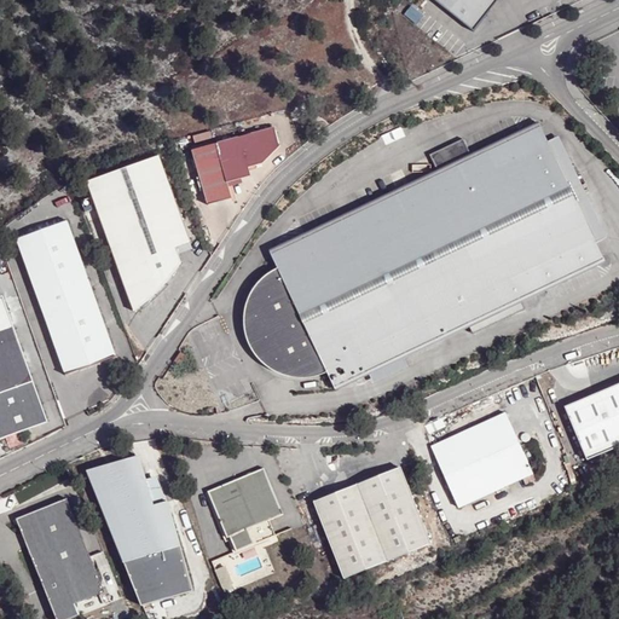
[(431,0),(475,35),(503,0),(431,0)]
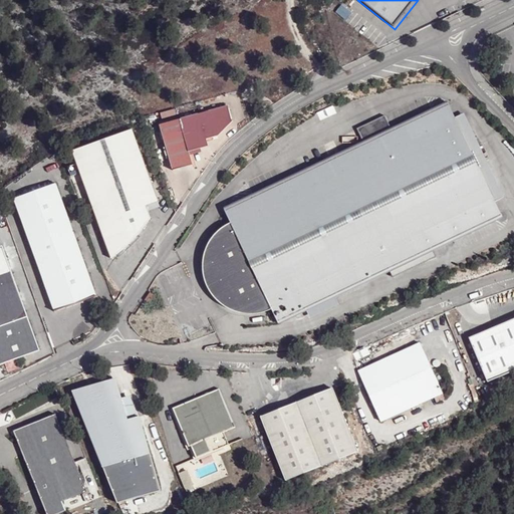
[(162,122),(174,171),(194,166),(190,151),(210,146),(208,139),(220,135),(224,133),(228,126),(234,121),(230,105),(162,122)]
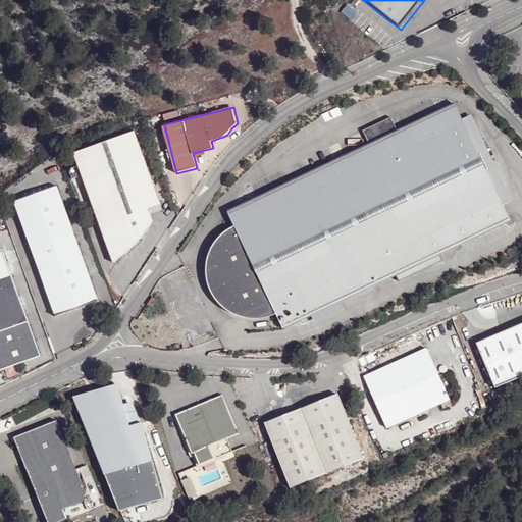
[(455,107),(227,213),(239,236),(238,236),(235,237),(231,239),(227,242),(223,245),(219,250),(216,255),(215,257),(214,261),(213,266),(212,269),(213,275),(213,278),(215,283),(216,288),(217,290),(219,293),(221,296),(223,298),(226,301),(232,305),(238,307),(250,310),(256,309),(264,307),(269,304),(281,328),(311,313),(338,300),(395,274),(423,261),(427,268),(441,262),(437,254),(509,219),(503,206),(461,119),(455,107)]
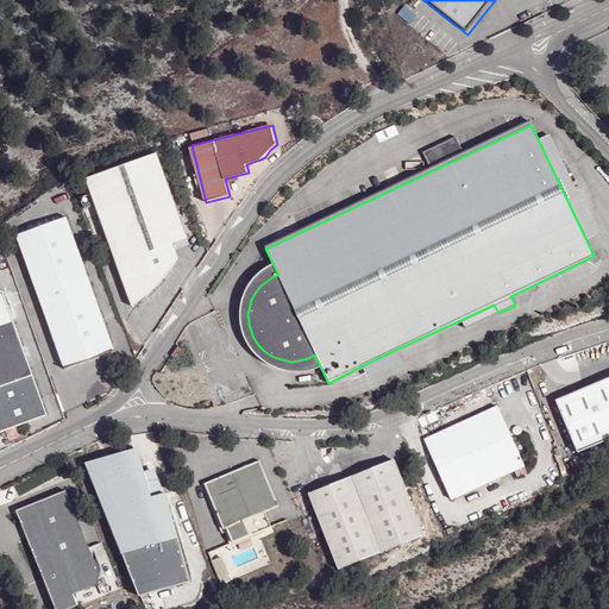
[(548,135),(538,139),(586,240),(597,234),(548,135)]
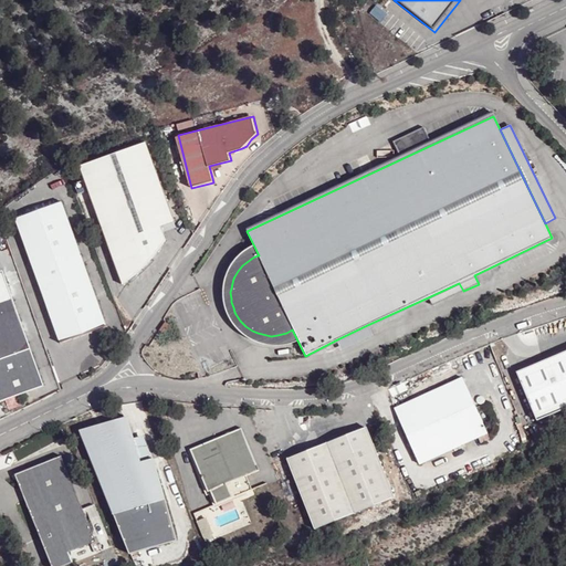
[(423,128),(394,143),(401,156),(431,142),(423,128)]
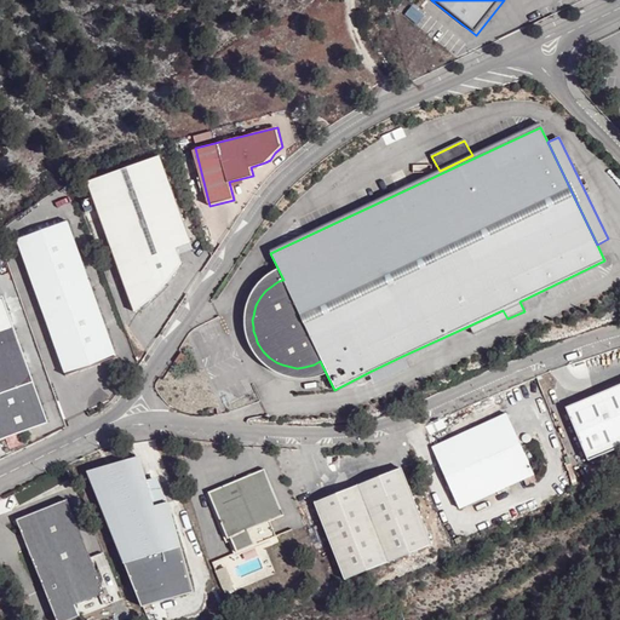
[(89,183),(135,313),(156,296),(172,277),(177,247),(191,242),(161,156),(89,183)]
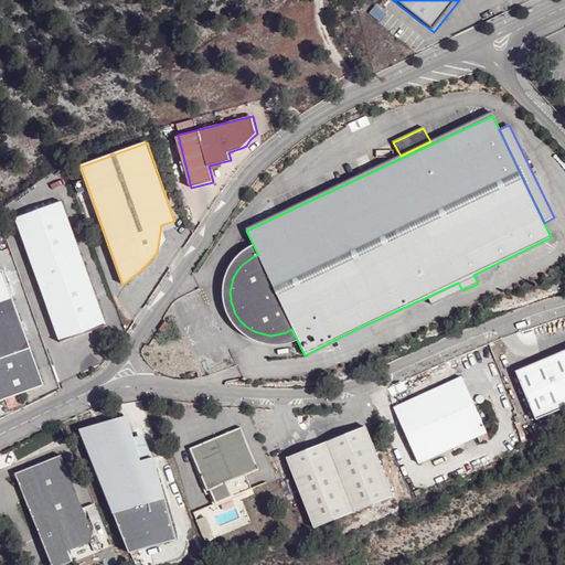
[(16,217),(60,341),(108,324),(63,200),(16,217)]
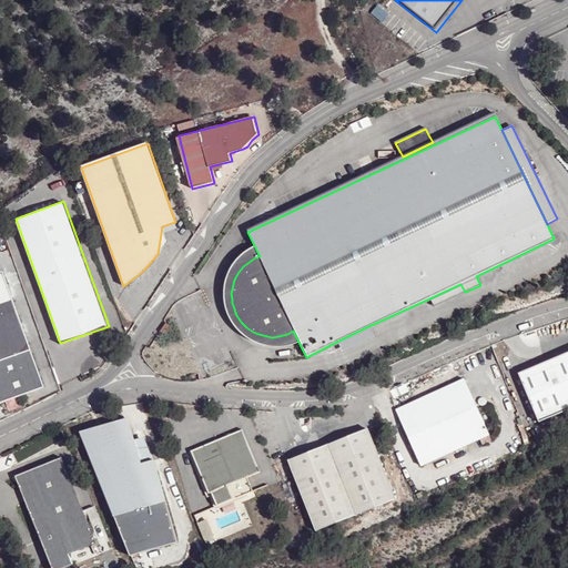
[(4,273),(0,273),(0,404),(46,388),(32,351),(4,273)]
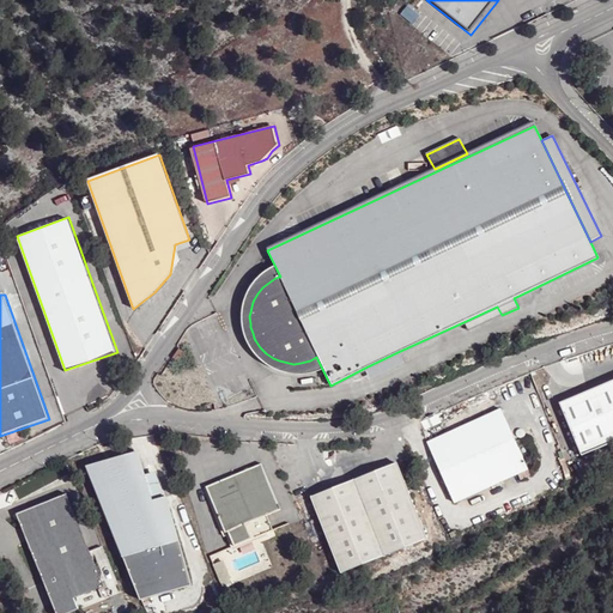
[(497,307),(463,322),(468,331),(502,315),(497,307)]
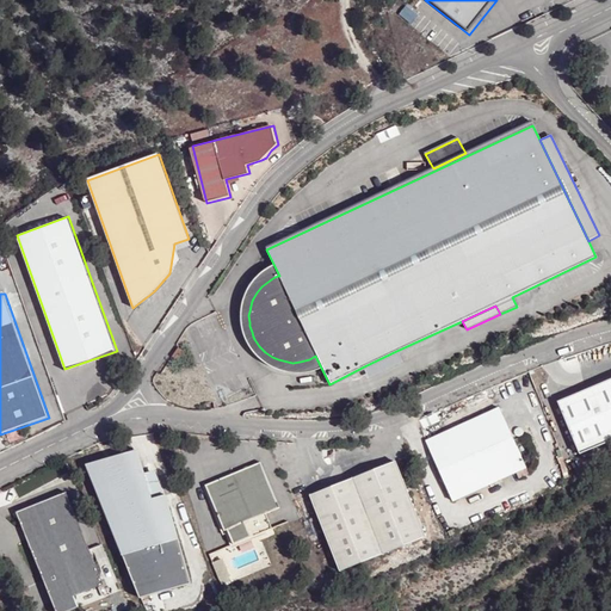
[(396,351),(364,366),(370,380),(402,364),(396,351)]
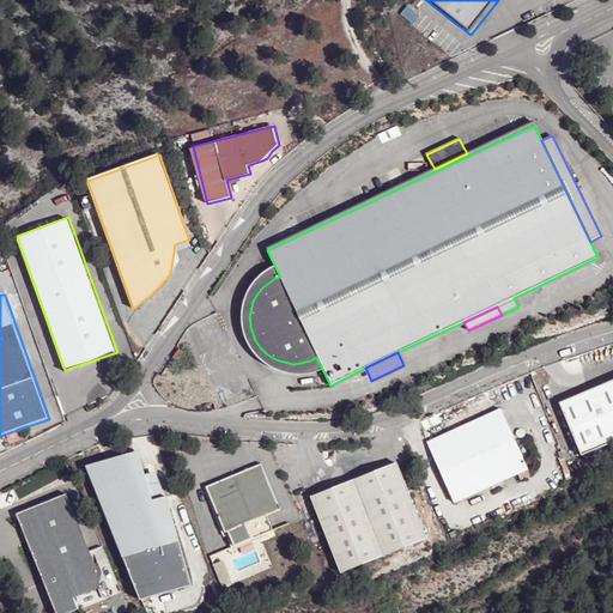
[(612,378),(557,401),(581,463),(612,450),(612,378)]
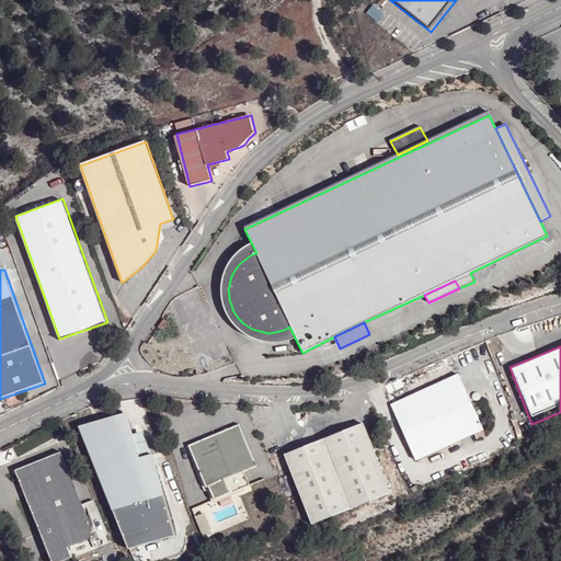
[(457,375),(390,405),(415,460),(483,431),(457,375)]
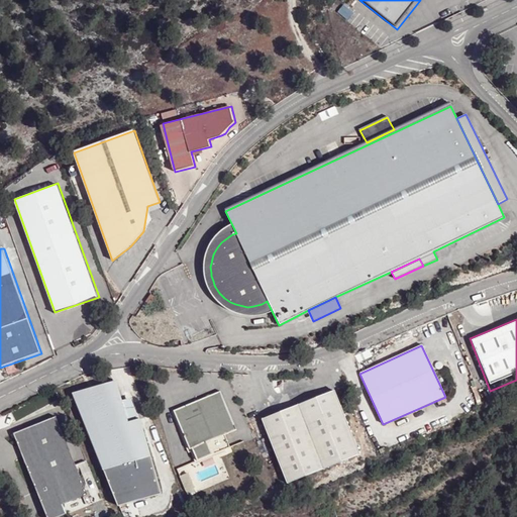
[(116,381),(102,385),(106,397),(120,393),(116,381)]
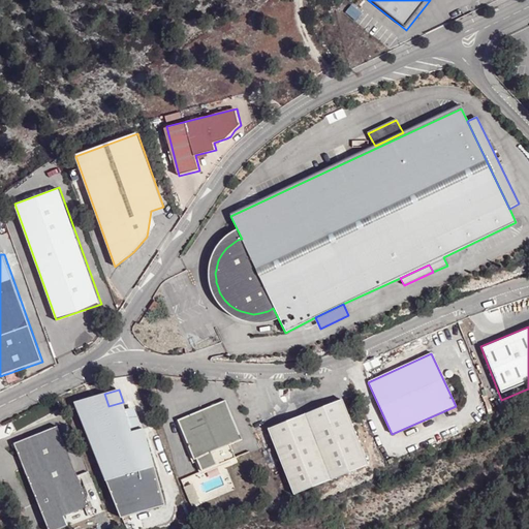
[(104,394),(75,402),(122,518),(166,504),(148,441),(144,428),(131,432),(123,402),(109,406),(104,394)]
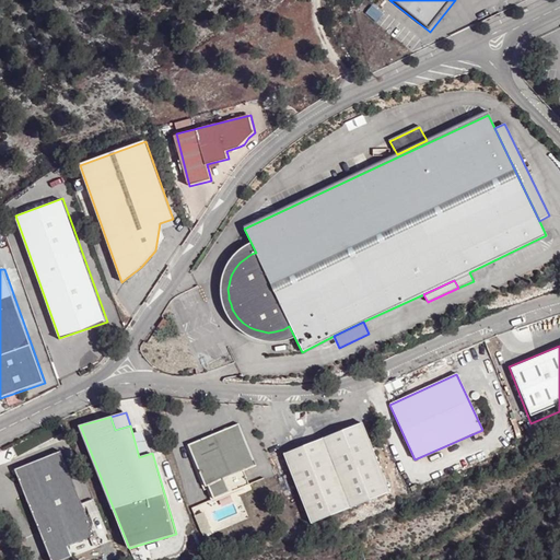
[(256,465),(238,422),(197,441),(193,454),(205,486),(208,483),(213,499),(248,485),(244,470),(256,465)]
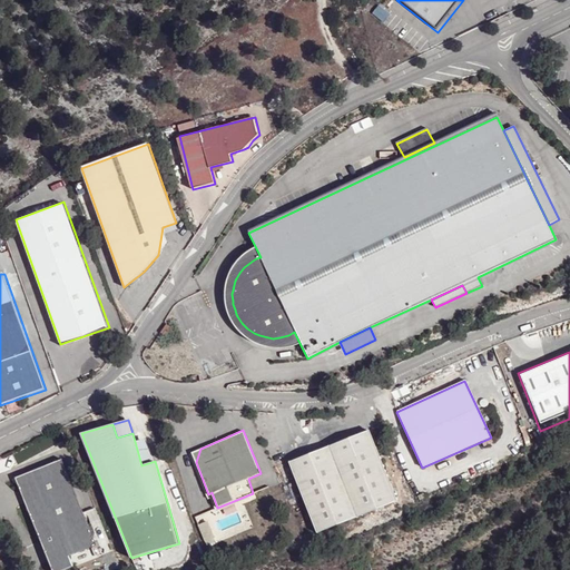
[(367,431),(288,461),(316,533),(395,502),(367,431)]
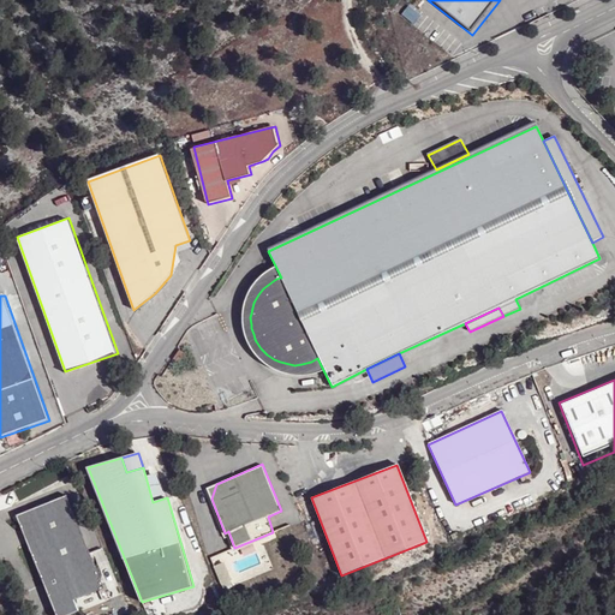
[(66,495),(16,517),(57,614),(70,614),(109,599),(66,495)]
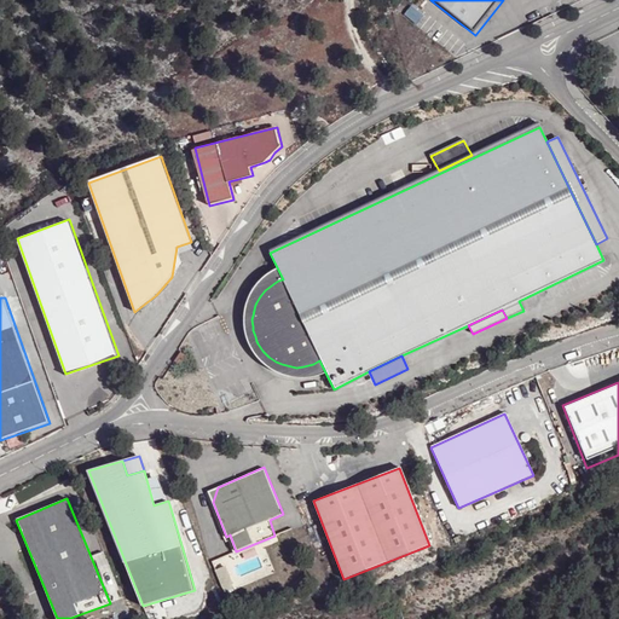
[(225,565),(215,568),(224,590),(233,586),(225,565)]
